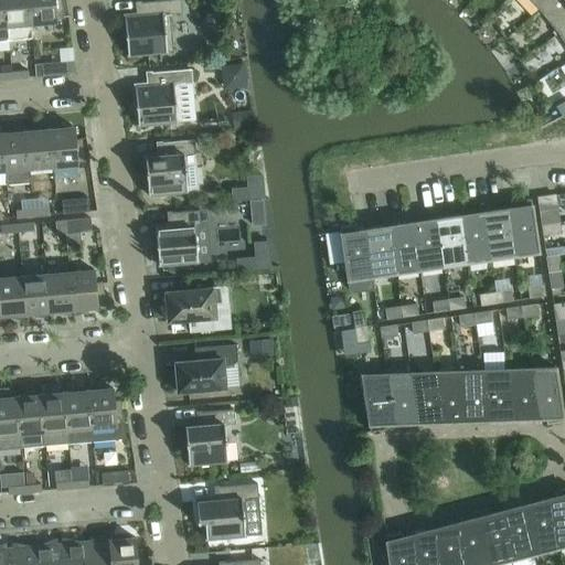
[(0,0),(0,41),(9,41),(6,0),(0,0)]
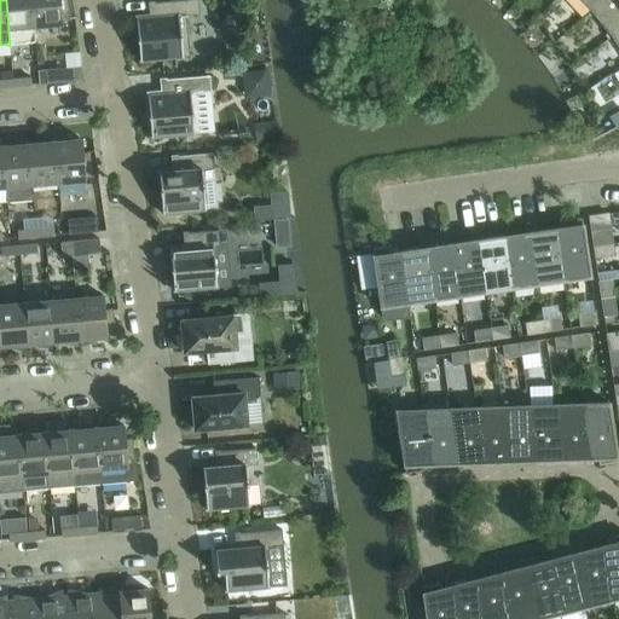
[(6,0),(10,45),(36,42),(35,28),(32,0),(6,0)]
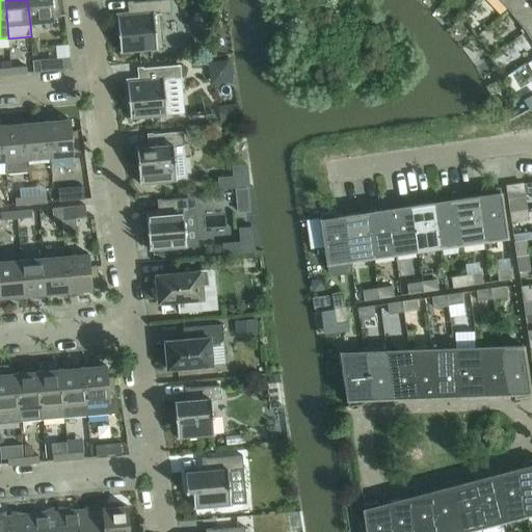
[(27,0),(30,24),(53,22),(53,19),(60,19),(57,0),(27,0)]
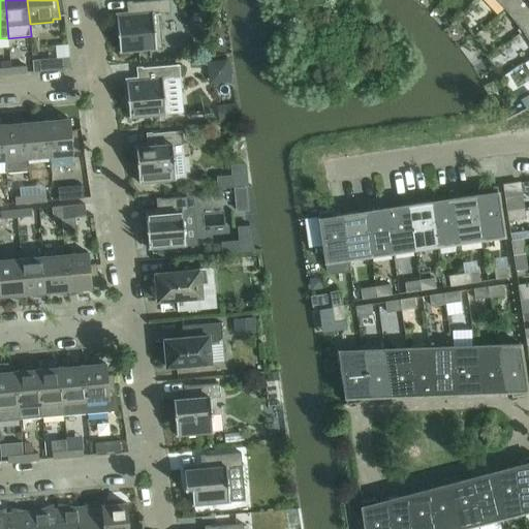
[(132,16),(117,18),(120,53),(162,49),(159,14),(172,13),(169,0),(166,0),(131,3),(132,16)]
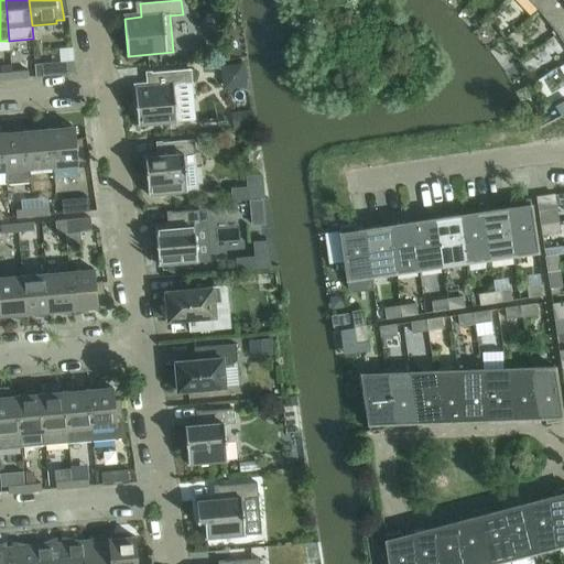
[(528,0),(540,12),(553,0),(528,0)]
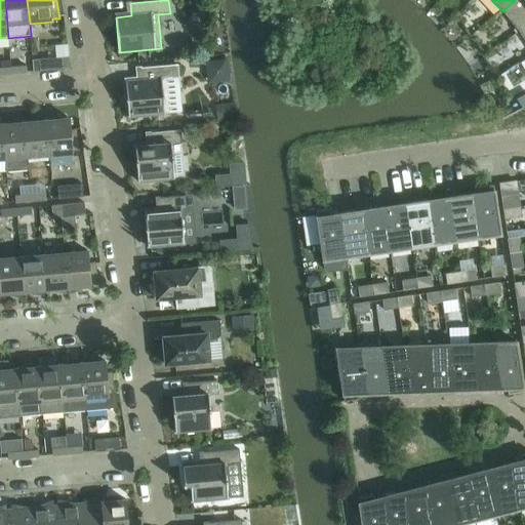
[(524,0),(515,0),(502,11),(519,32),(524,27),(524,0)]
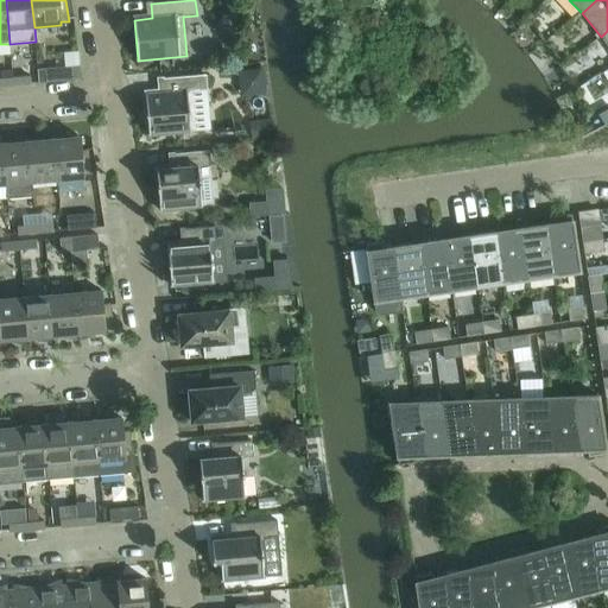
[(45,69),(46,83),(75,81),(74,67),(45,69)]
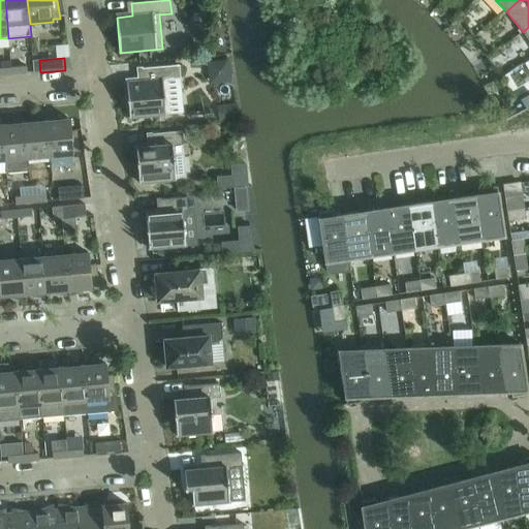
[(143,82),(127,83),(130,119),(166,116),(163,81),(181,79),(180,65),(142,69),(143,82)]
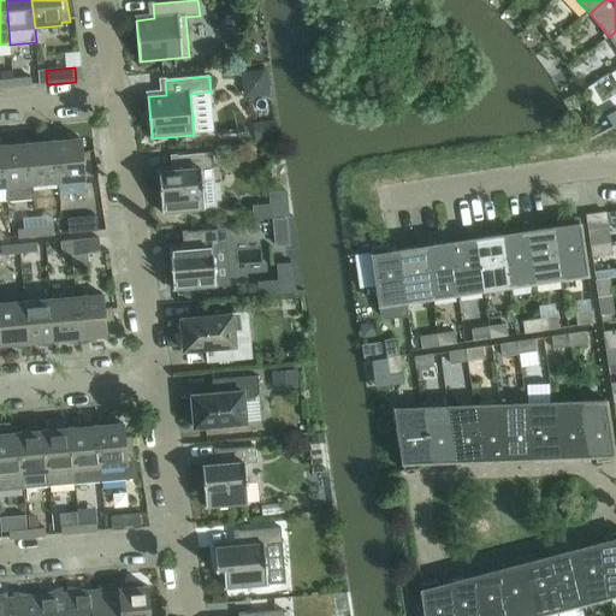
[(31,77),(13,80),(15,88),(31,86),(31,77)]
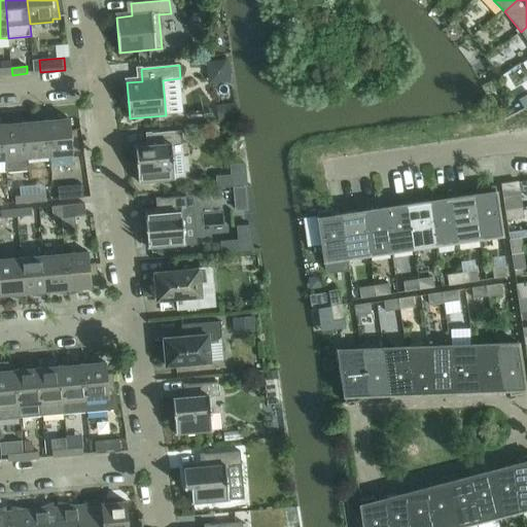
[(236,103),(219,105),(220,120),(238,118),(236,103)]
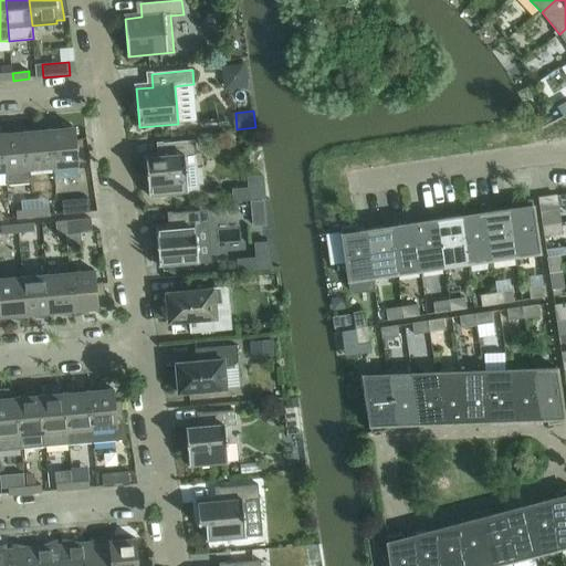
[(58,129),(50,130),(53,168),(54,179),(79,177),(77,166),(77,163),(85,163),(83,140),(76,140),(75,128),(70,128),(59,126),(58,126),(58,129)]
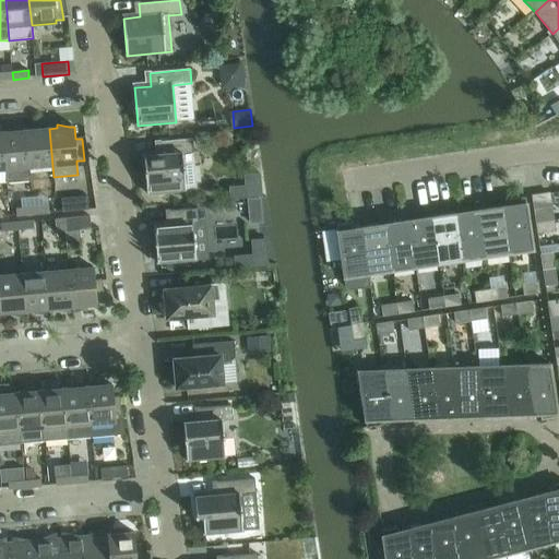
[(30,130),(25,131),(28,168),(52,166),(49,129),(40,129),(40,127),(30,130)]
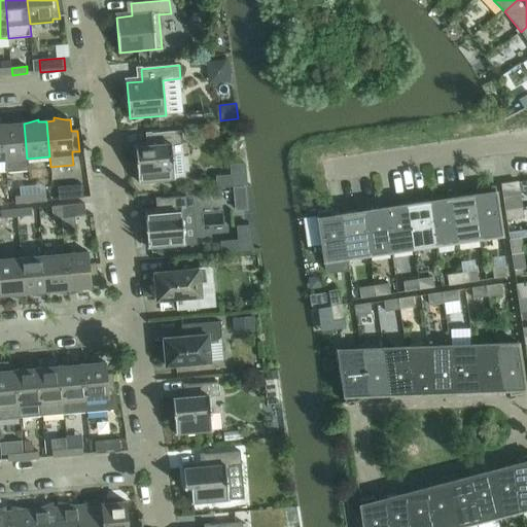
[(2,125),(5,161),(6,173),(28,171),(27,159),(24,124),(16,124),(16,120),(15,120),(5,125),(2,125)]
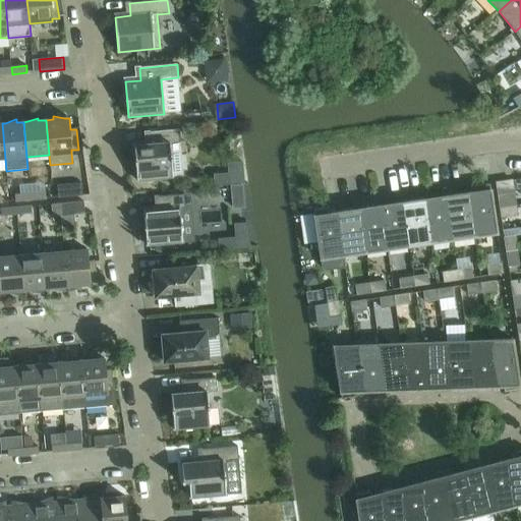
[(150,145),(134,146),(137,181),(173,178),(173,176),(183,175),(179,129),(149,132),(150,145)]
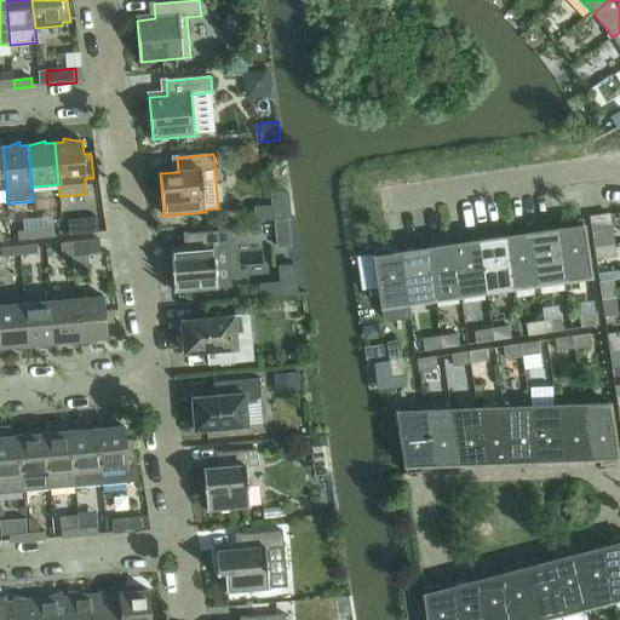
[(290,191),(270,193),(271,205),(273,219),(292,218),(290,191)]
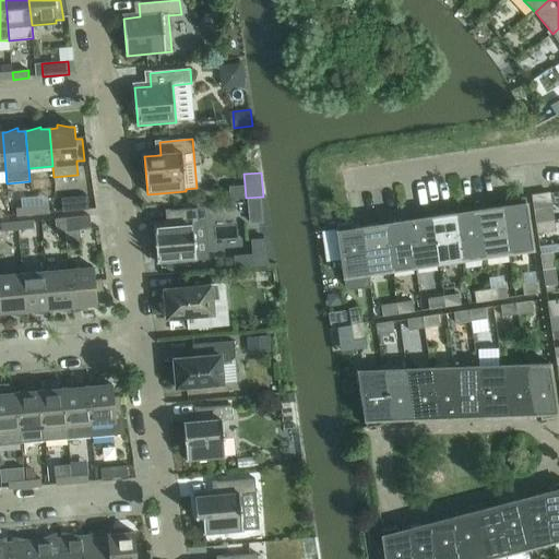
[(532,197),(536,224),(554,221),(550,194),(532,197)]
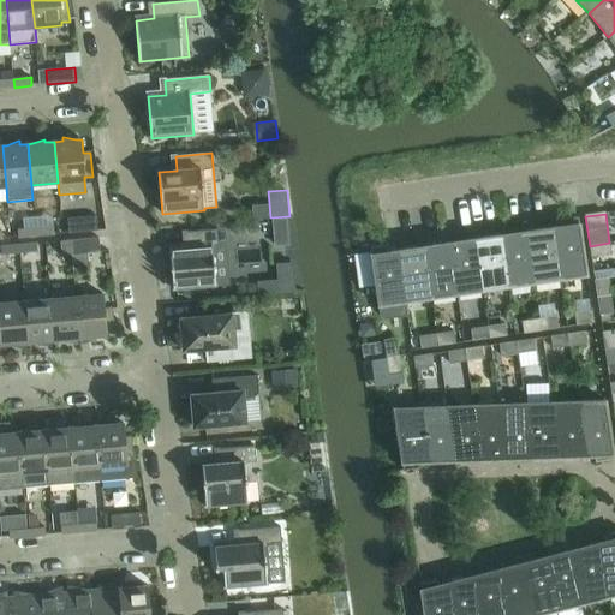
[(67,219),(69,233),(97,231),(96,216),(67,219)]
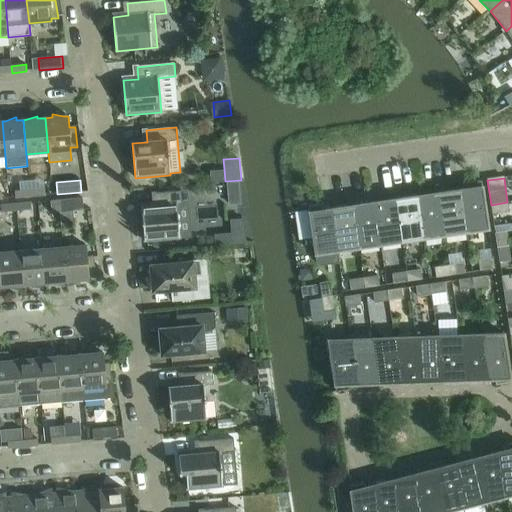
[(466,189),(460,190),(466,233),(488,229),(481,181),(466,183),(466,189)]
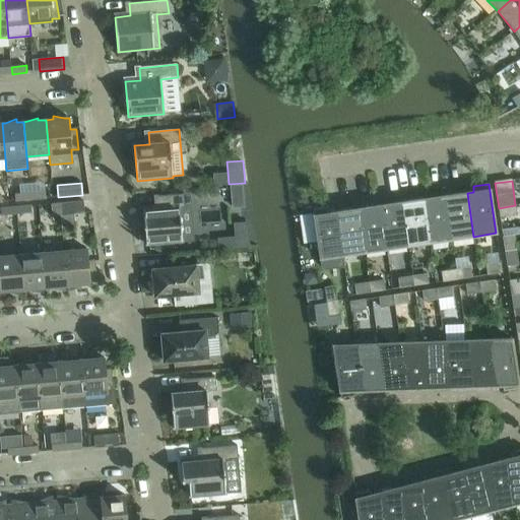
[(46,191),(30,193),(30,200),(46,198),(46,191)]
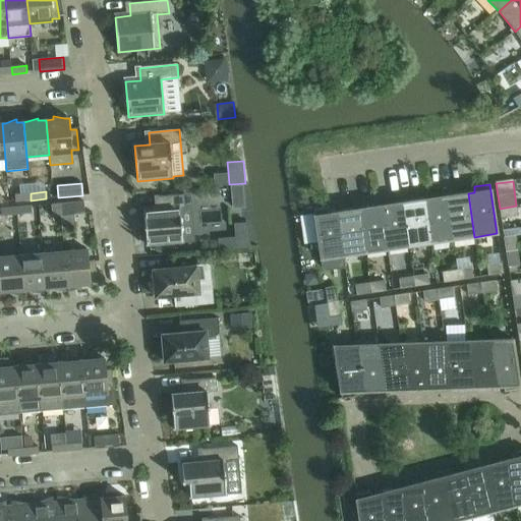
[(31,200),(31,193),(15,194),(15,201),(31,200)]
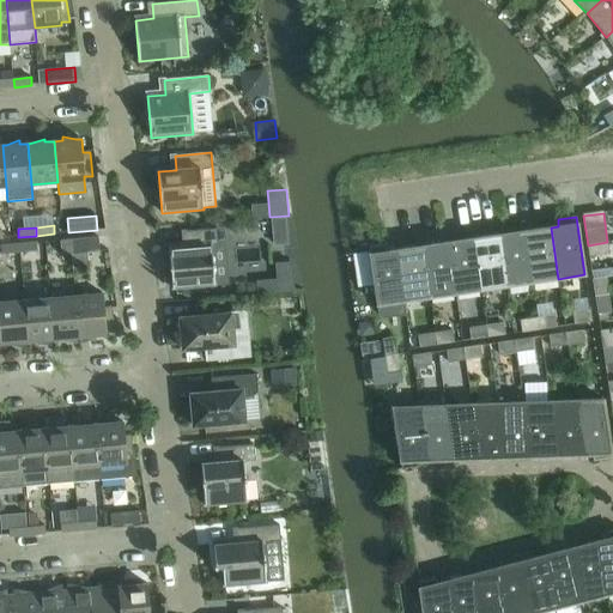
[(532,234),(526,235),(533,283),(558,279),(551,228),(530,230),(532,234)]
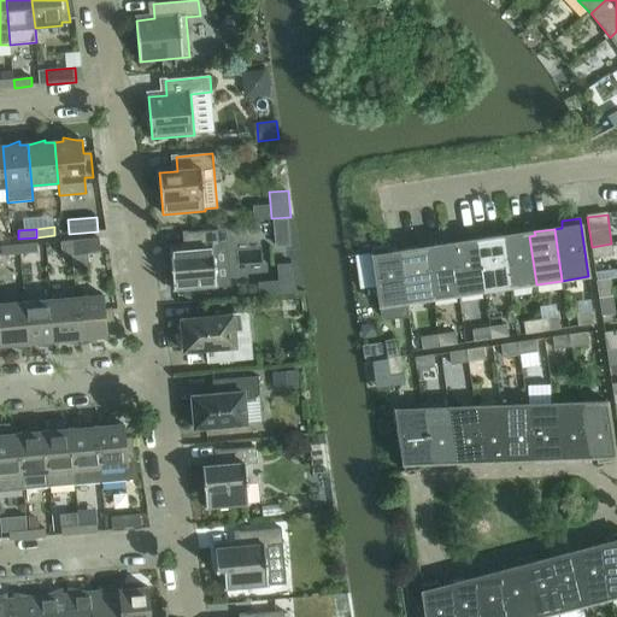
[(189,247),(170,250),(174,291),(217,287),(213,247),(219,246),(218,230),(188,233),(189,247)]
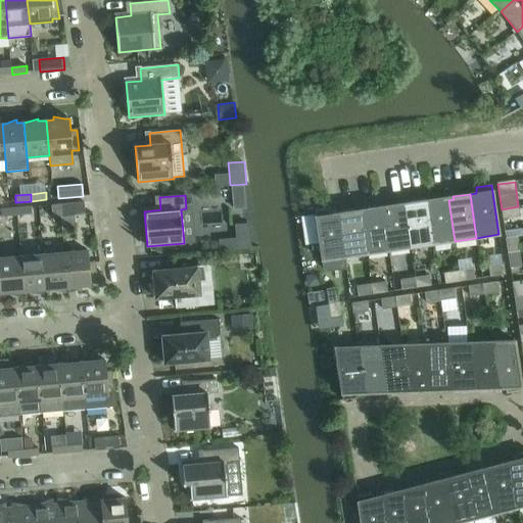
[(442,198),(426,200),(432,244),(455,241),(448,200),(442,201),(442,198)]
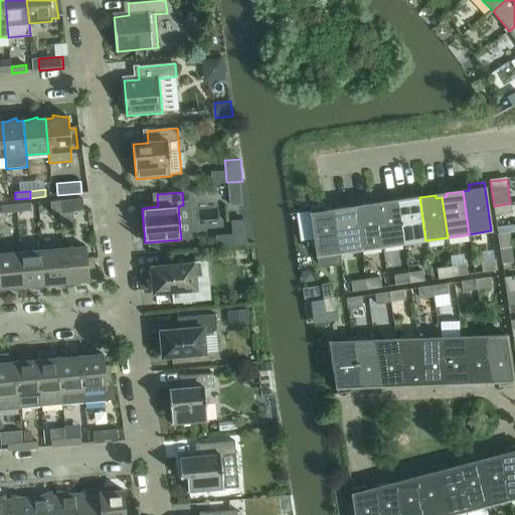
[(403,202),(398,203),(404,243),(425,240),(419,197),(402,200),(403,202)]
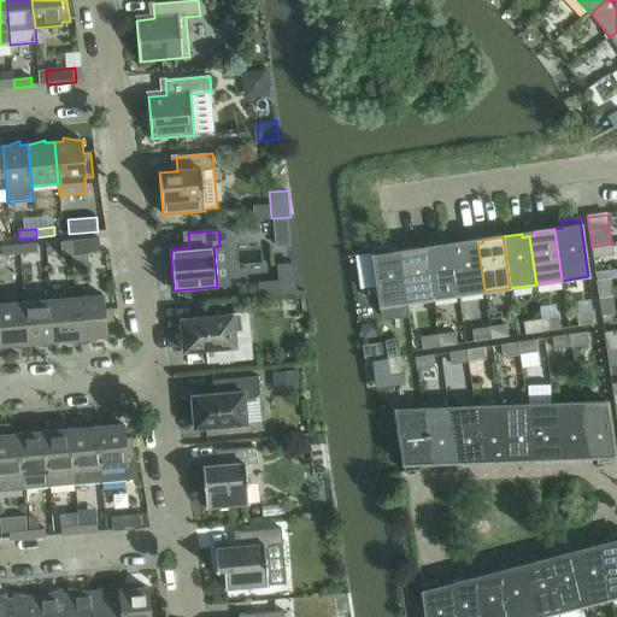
[(99,239),(71,241),(72,256),(101,253),(99,239)]
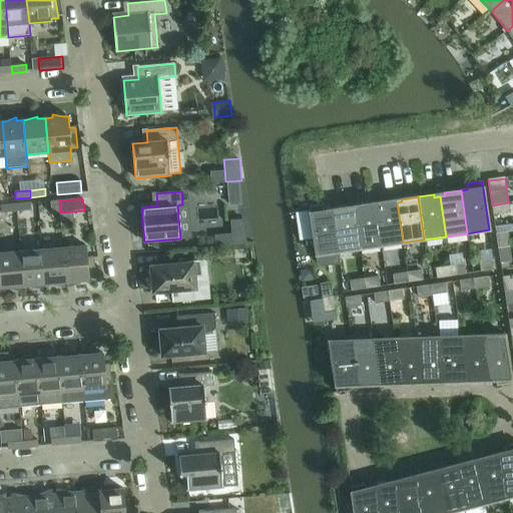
[(60,212),(59,200),(50,201),(51,213),(60,212)]
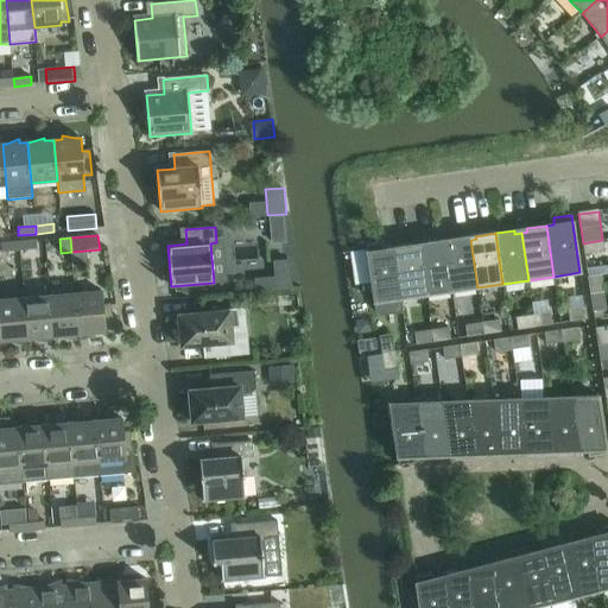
[(464,238),(444,240),(451,291),(477,287),(470,240),(464,241),(464,238)]
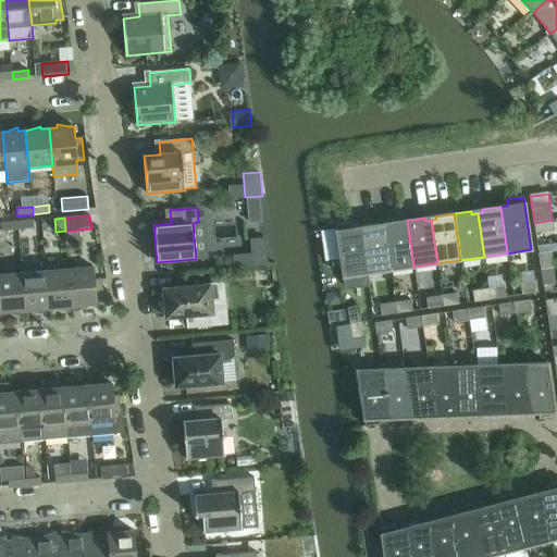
[(391,226),(384,226),(391,270),(413,267),(407,220),(390,223),(391,226)]
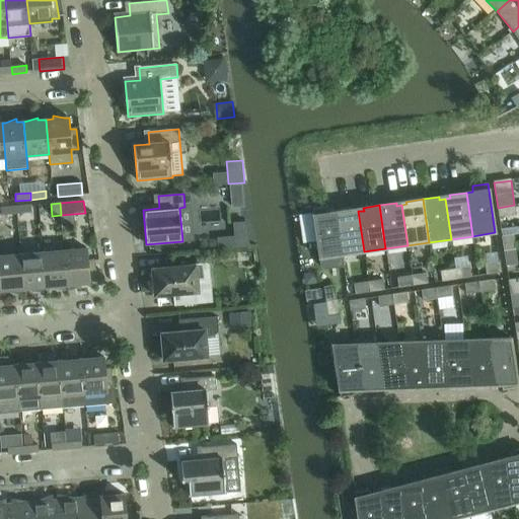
[(514,205),(498,208),(499,217),(516,215),(514,205)]
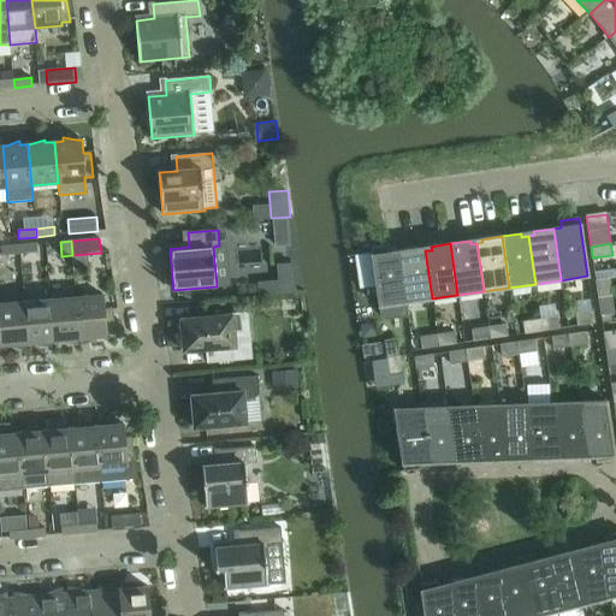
[(37,244),(19,246),(19,254),(37,253),(37,244)]
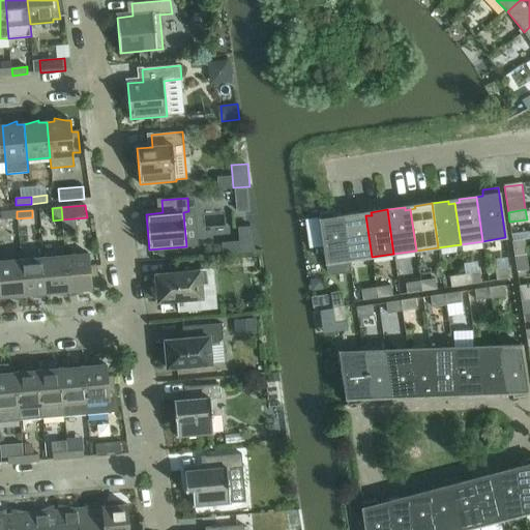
[(17,218),(17,211),(1,212),(1,219),(17,218)]
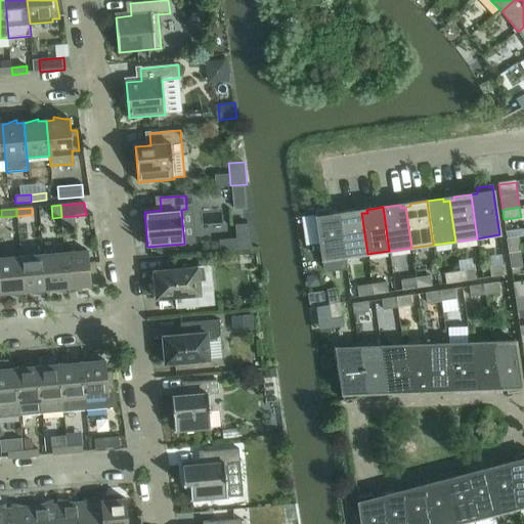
[(315,211),(322,261),(324,269),(328,272),(347,269),(345,258),(346,258),(339,214),(333,215),(332,209),(315,211)]
